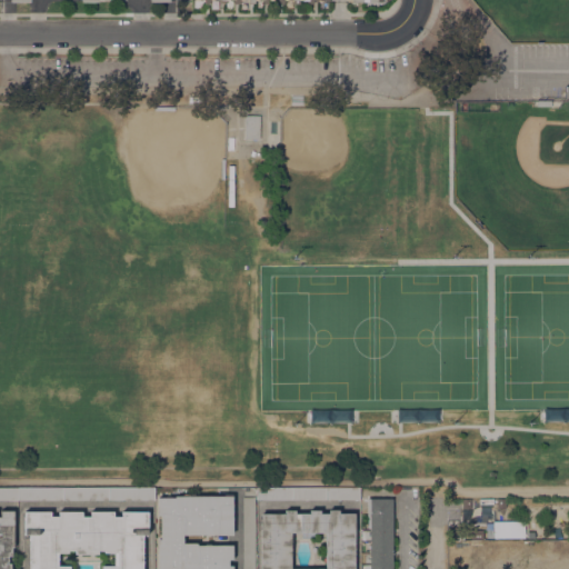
[(260,138),(246,138),(246,115),(260,115),(260,138)]
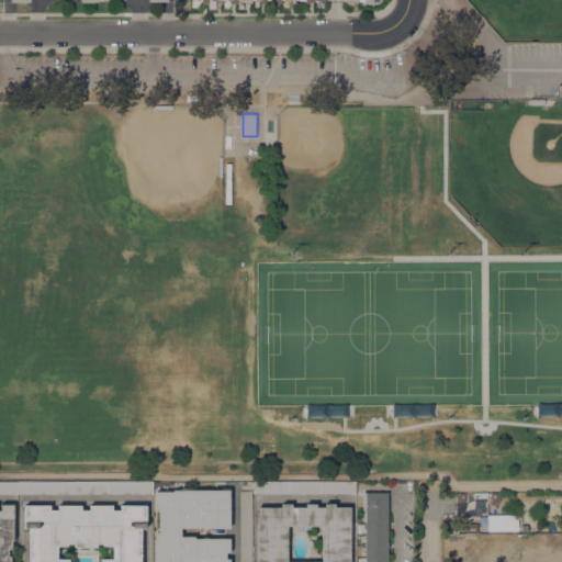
[(150,481),(0,480),(0,492),(150,494),(150,481)]
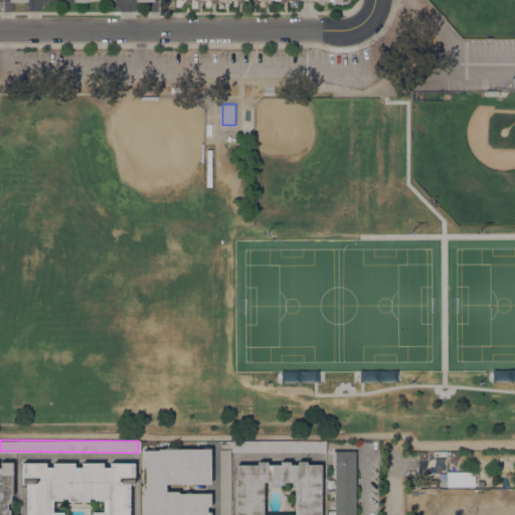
[(326,441),(326,452),(232,452),(232,442),(326,441)]
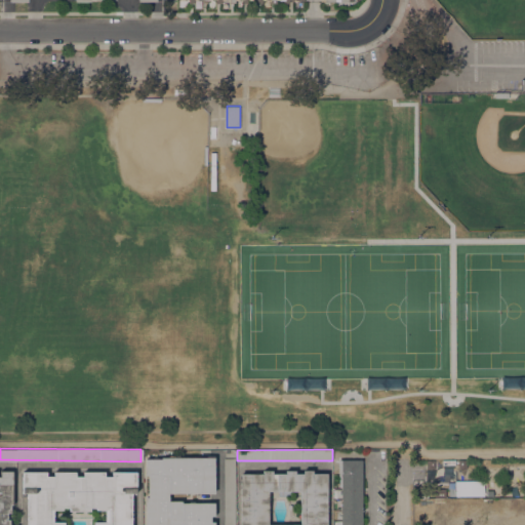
[(145,524),(146,501),(147,501),(147,497),(148,497),(148,475),(146,475),(146,459),(161,459),(161,457),(169,457),(169,456),(179,456),(179,457),(207,457),(207,456),(214,456),(214,493),(168,492),(168,501),(182,501),(182,502),(189,502),(189,500),(195,500),(195,502),(214,502),(214,516),(210,516),(210,522),(214,522),(214,524),(145,524)]
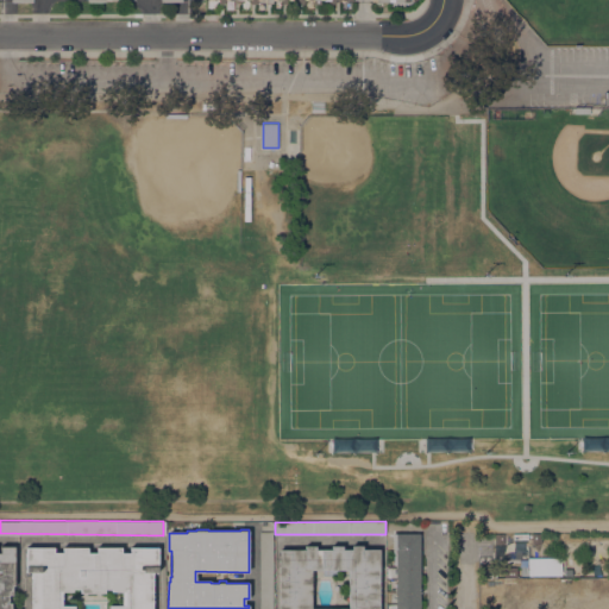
[(272,608),(259,608),(259,532),(272,532),(272,608)]
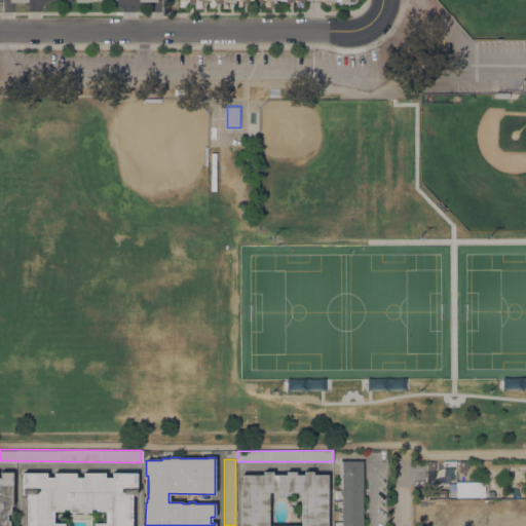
[(363,460),(363,525),(342,525),(342,475),(339,475),(339,460),(363,460)]
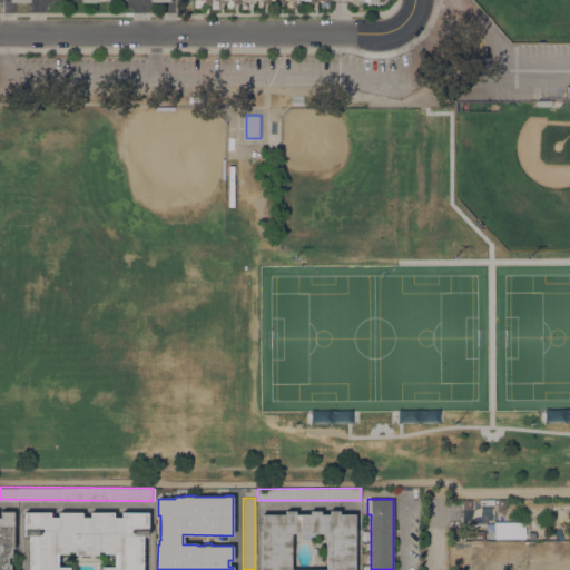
[(0,569),(0,511),(13,511),(13,548),(11,548),(11,557),(8,557),(8,563),(11,563),(11,569),(0,569)]
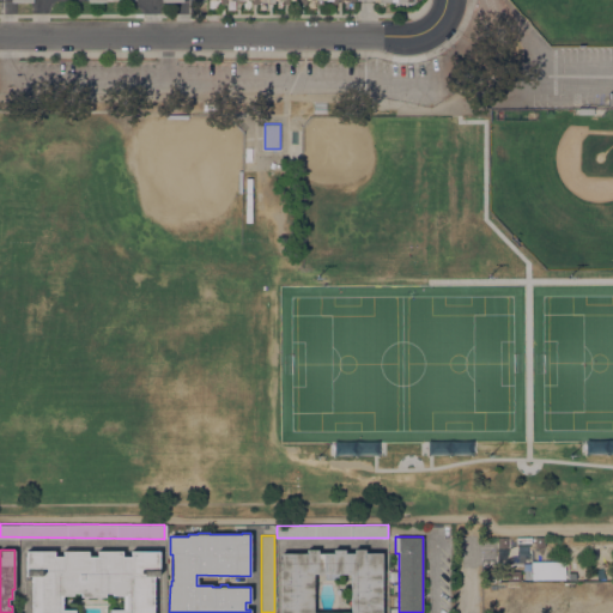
[(280,612),(280,553),(307,553),(307,550),(317,550),(317,553),(334,553),(334,550),(345,550),(345,553),(354,553),(354,550),(365,550),(365,553),(382,553),(382,612),(280,612)]
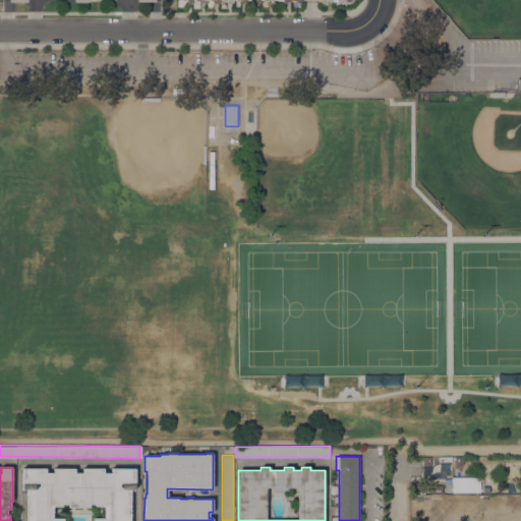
[(450,467),(450,476),(432,477),(432,467),(450,467)]
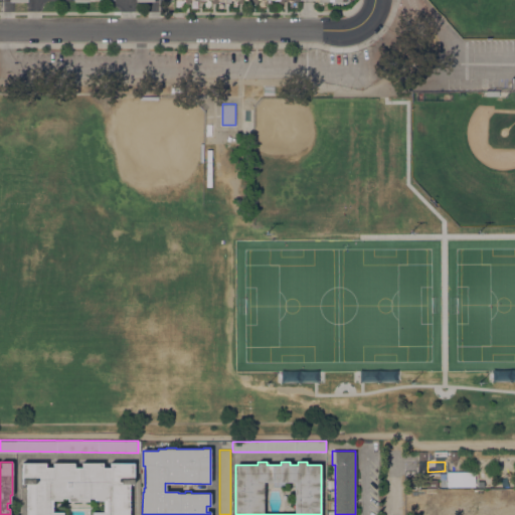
[(27,514),(27,484),(22,484),(22,463),(46,463),(46,467),(53,467),(53,463),(74,463),(74,467),(81,467),(81,463),(103,463),(103,467),(110,467),(110,463),(134,463),(134,484),(129,484),(129,514),(27,514)]
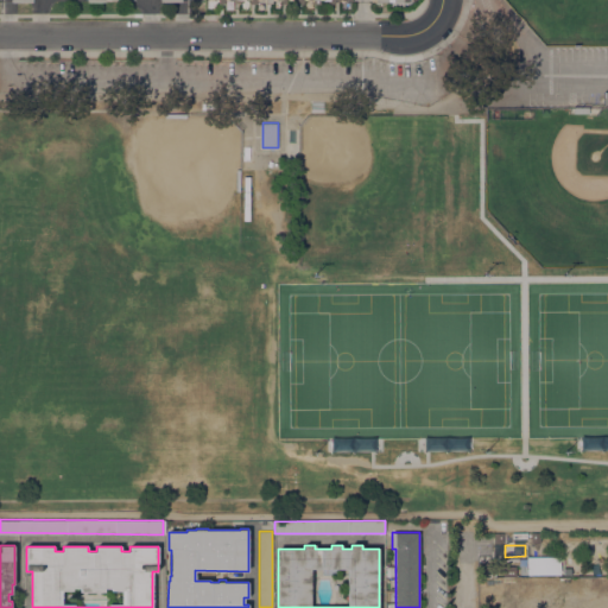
[(558,575),(558,556),(525,556),(524,575),(558,575)]
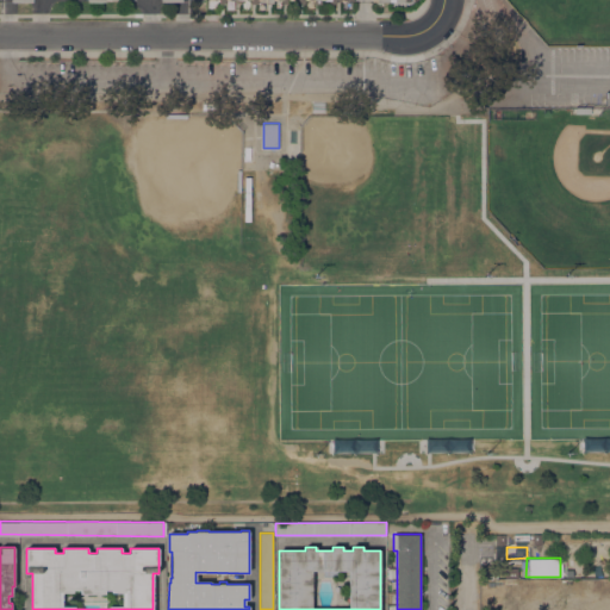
All buildings are outlined.
